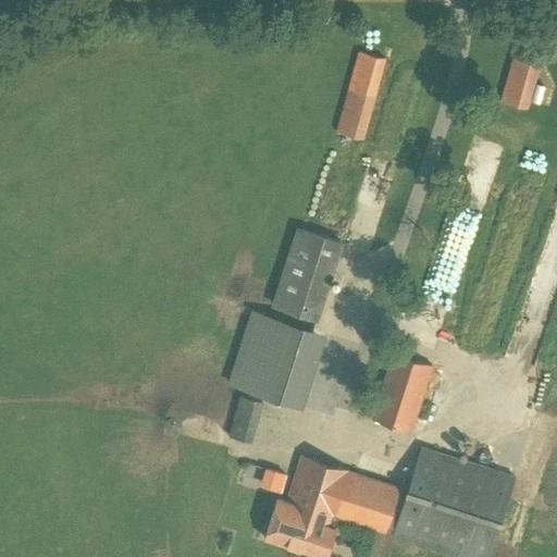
[(363,139),(386,58),(358,50),(336,132),(363,139)]
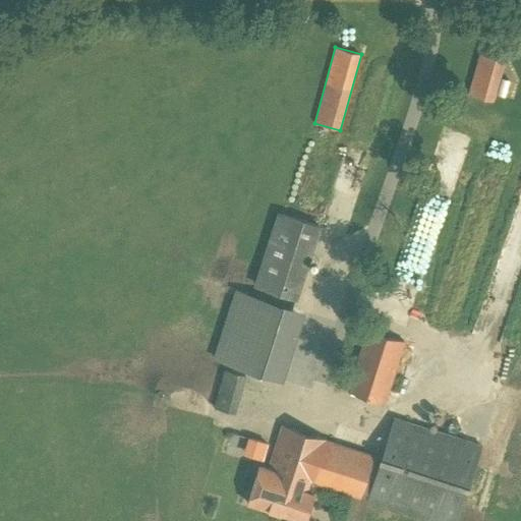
[(494,101),(506,60),(479,54),(467,95),(494,101)]
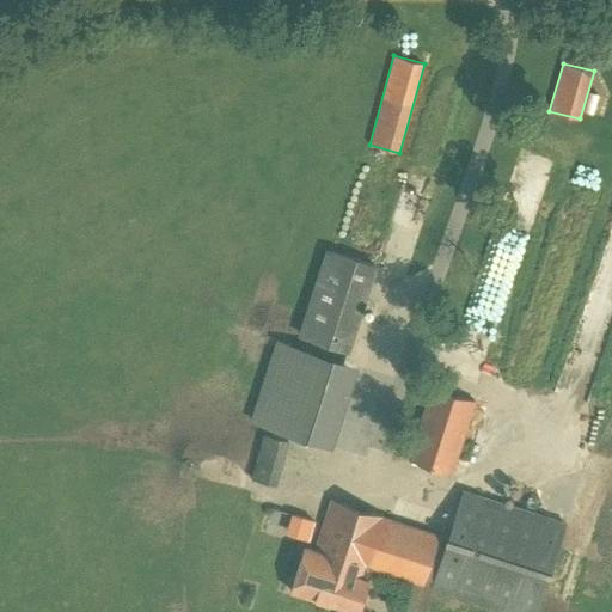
[(349,353),(378,265),(326,248),(297,336),(349,353)]
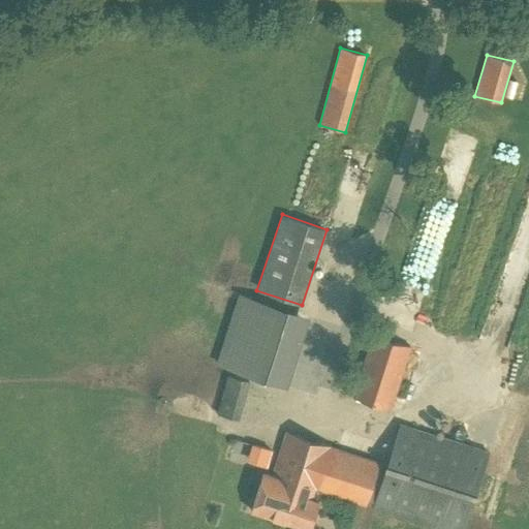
[(286,385),(308,316),(240,294),(218,364),(286,385)]
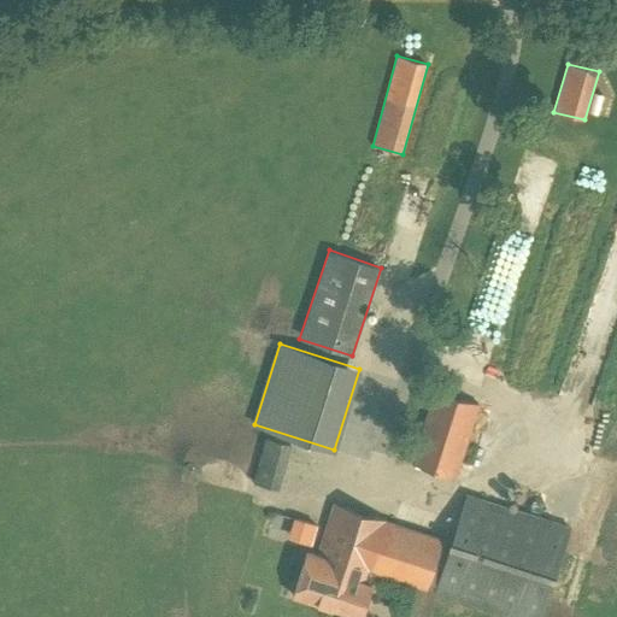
[(456,477),(480,404),(457,397),(438,389),(411,463),(456,477)]
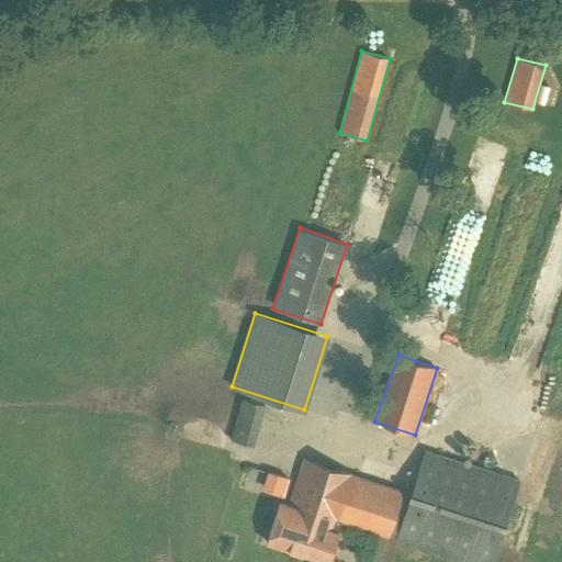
[(254,447),(266,405),(242,398),(231,440),(254,447)]
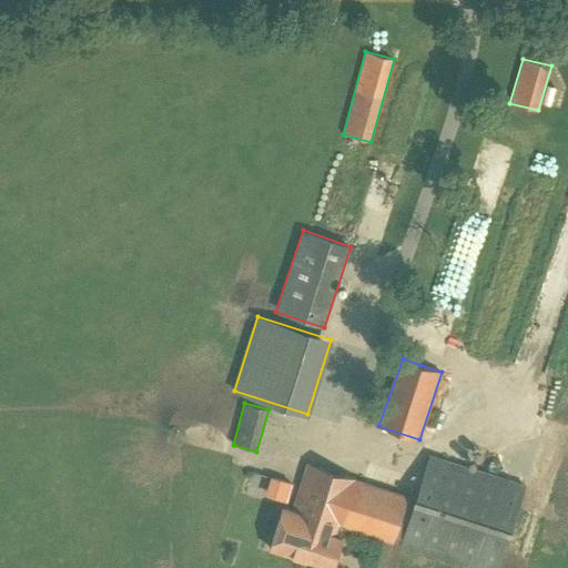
[(467,567),(498,567),(526,486),(429,454),(399,546),(467,567)]
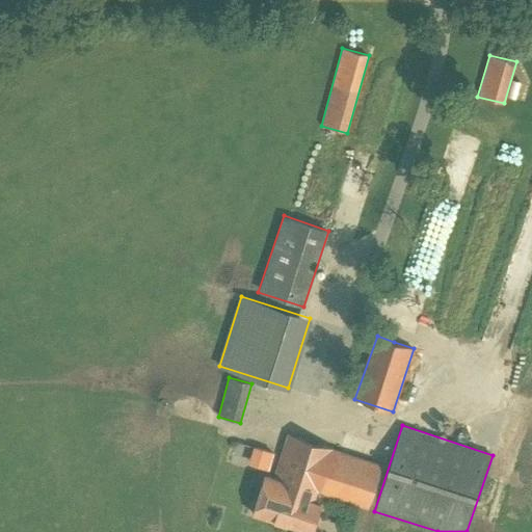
[(368,509),(383,463),(287,433),(273,477),(265,475),(253,513),(310,531),(311,531),(324,495),(368,509)]
